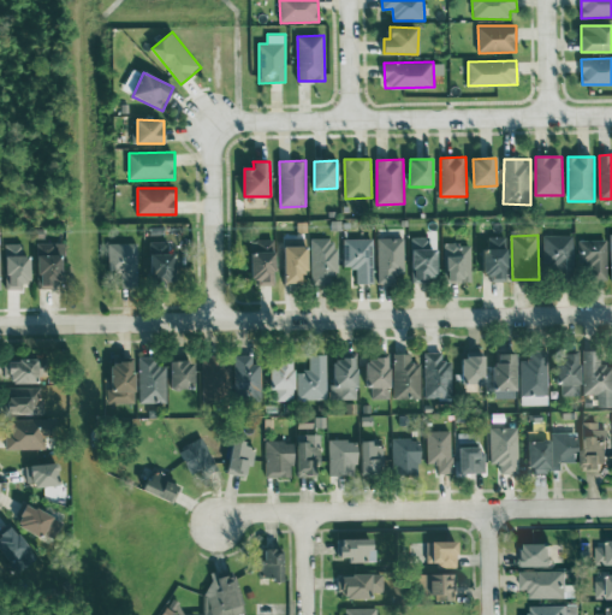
[(429,237),(414,236),(413,279),(437,279),(438,250),(429,249),(429,237)]
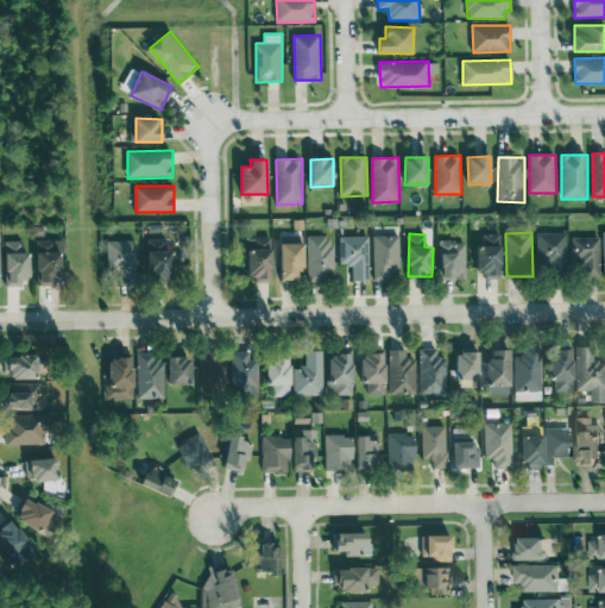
[(502,233),(484,233),(484,246),(478,246),(478,276),(502,275),(502,233)]
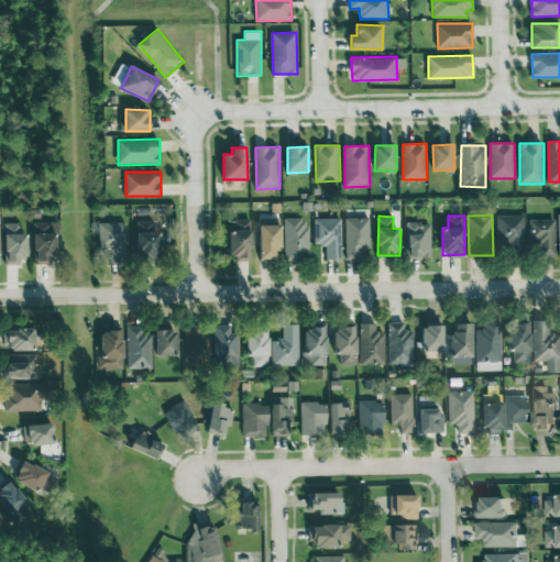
[(526,216),(498,216),(498,251),(526,251),(526,216)]
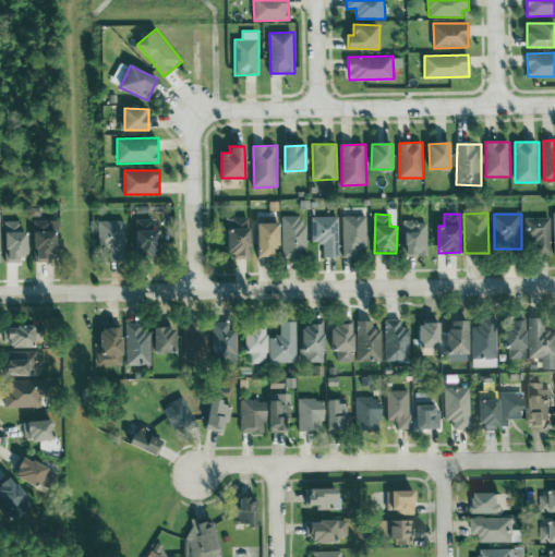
[(284,257),(306,256),(305,215),(282,216),(284,257)]
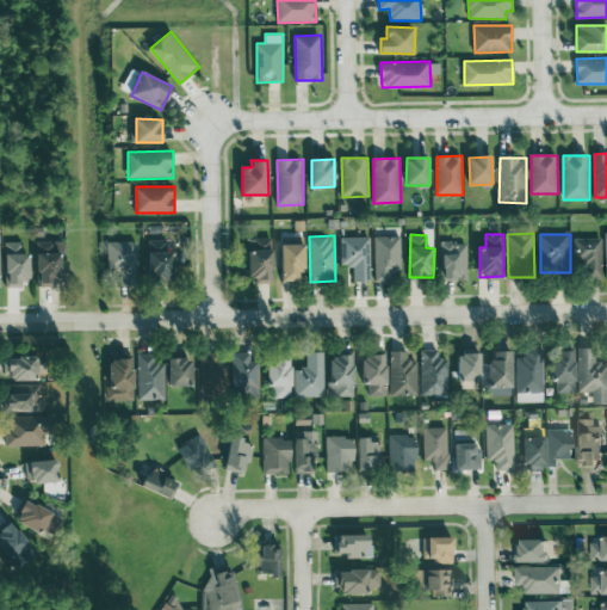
[(402,235),(375,236),(376,281),(403,281),(402,235)]
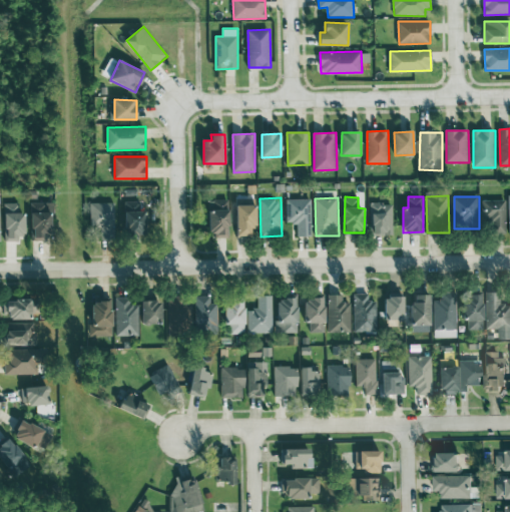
[(312,198),(287,198),(287,222),(298,222),(298,235),(312,235),(312,198)]
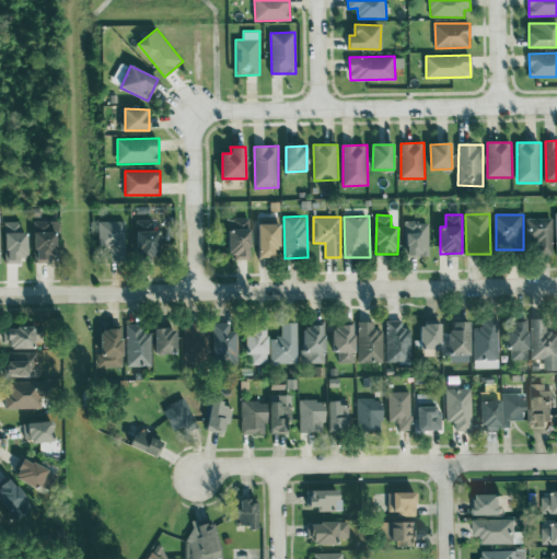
[(250,258),(251,218),(229,218),(228,258),(250,258)]
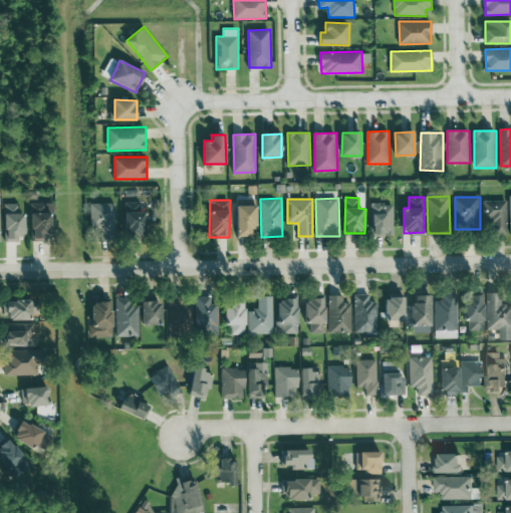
[(257,228),(257,200),(237,200),(238,238),(252,238),(252,228),(257,228)]
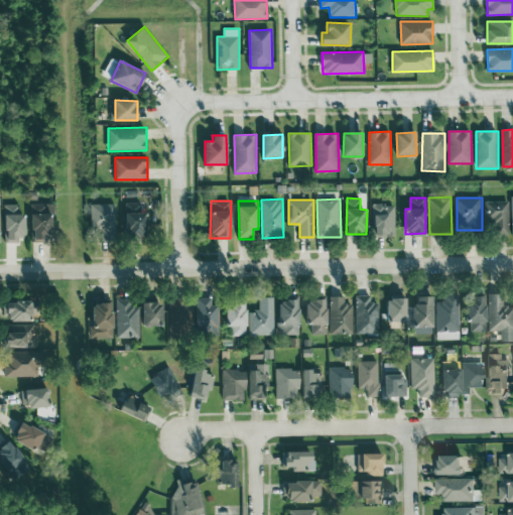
[(509,201),(486,202),(486,221),(494,221),(495,234),(510,234),(509,201)]
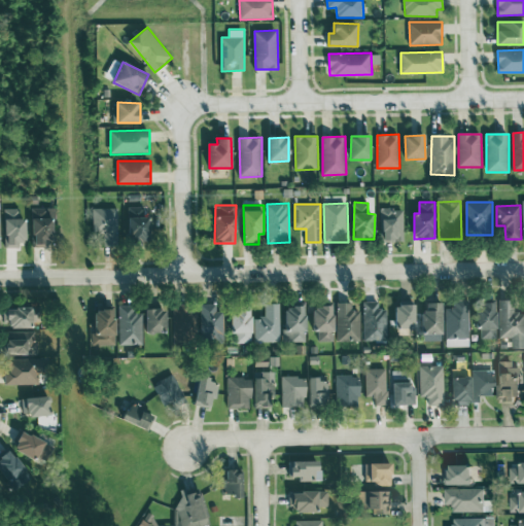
[(149,219),(143,219),(143,206),(129,207),(130,246),(149,245),(149,219)]
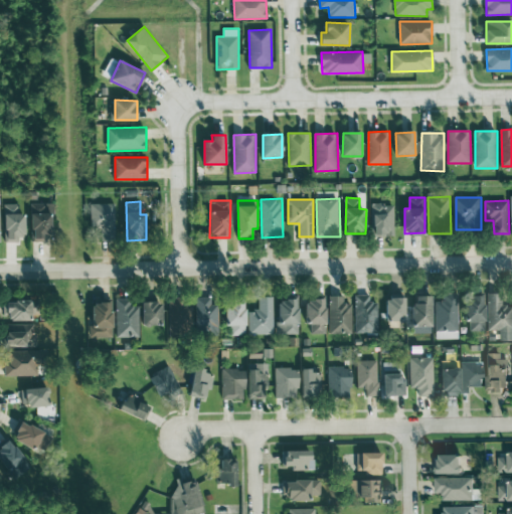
[(53,203),(32,202),(31,240),(52,240),(53,203)]
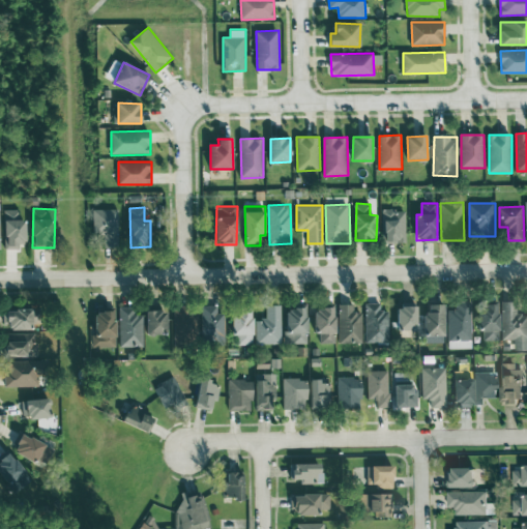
[(23,209),(5,209),(6,250),(24,248),(23,209)]
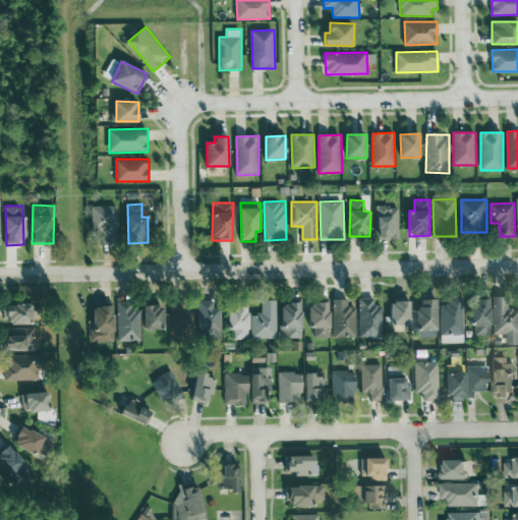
[(117,206),(92,206),(92,231),(104,231),(104,243),(117,243),(117,206)]
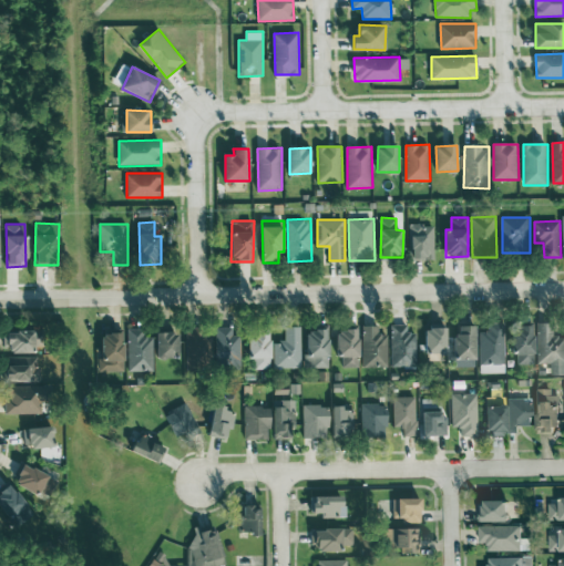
[(411,259),(436,259),(436,225),(411,225),(411,259)]
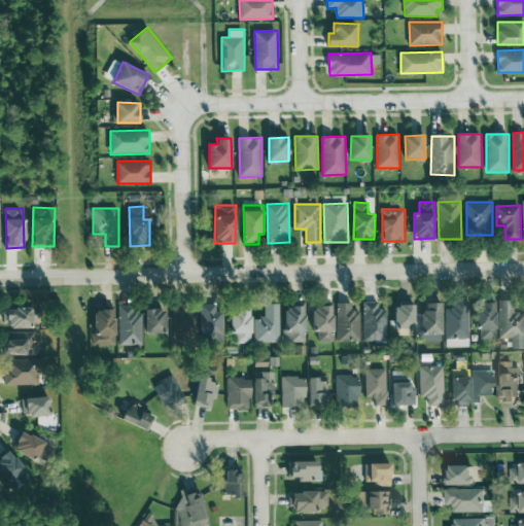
[(447,308),(447,347),(470,346),(469,300),(455,301),(455,308),(447,308)]
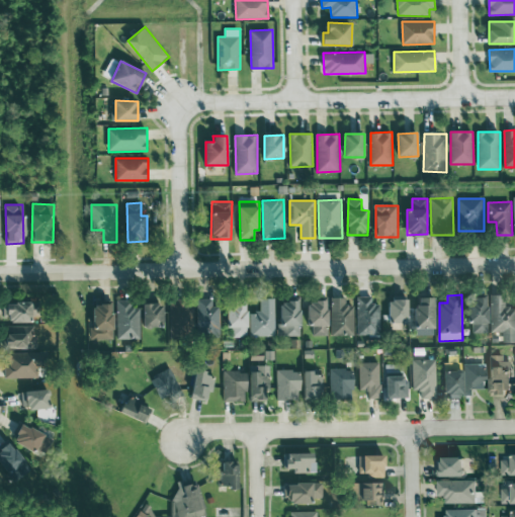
[(514,307),(506,307),(506,294),(491,295),(492,332),(504,332),(504,342),(514,342),(514,307)]
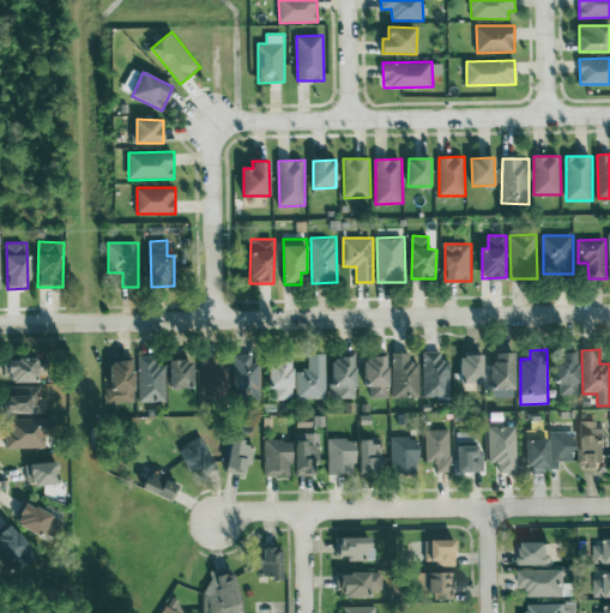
[(426,397),(452,396),(451,360),(442,360),(442,350),(424,352),(426,397)]
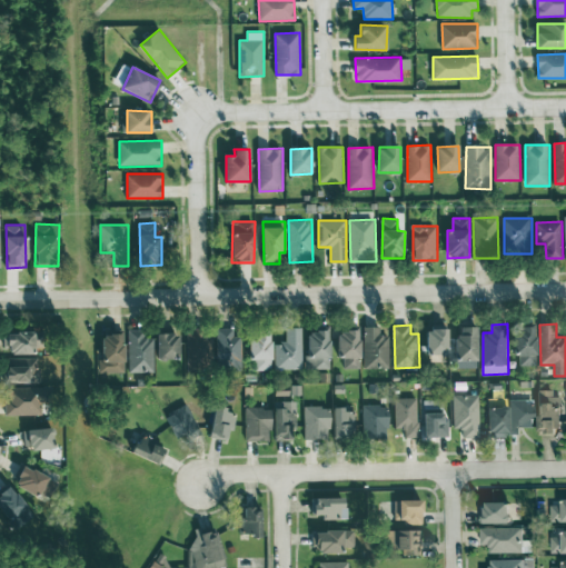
[(390,368),(390,336),(381,336),(381,327),(365,327),(365,369),(390,368)]
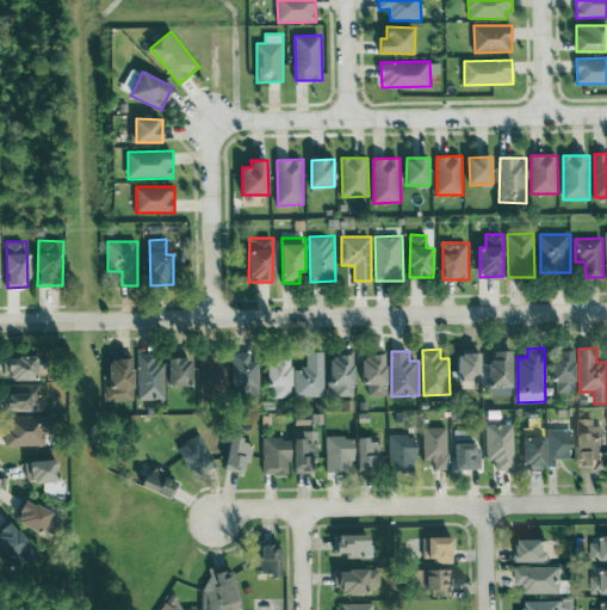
[(513,351),(495,352),(495,362),(489,362),(490,388),(514,388),(513,351)]
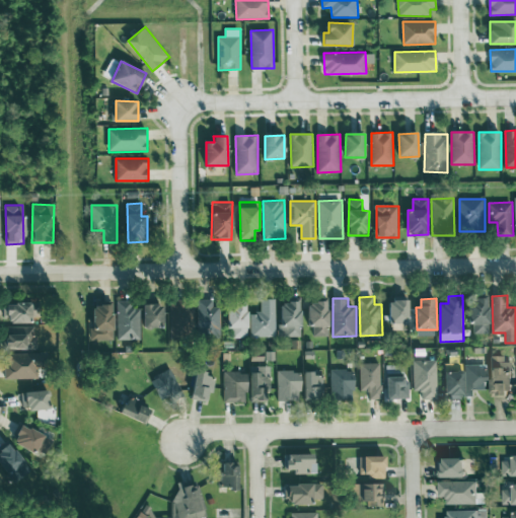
[(474,334),(490,334),(489,298),(468,299),(469,323),(474,323),(474,334)]
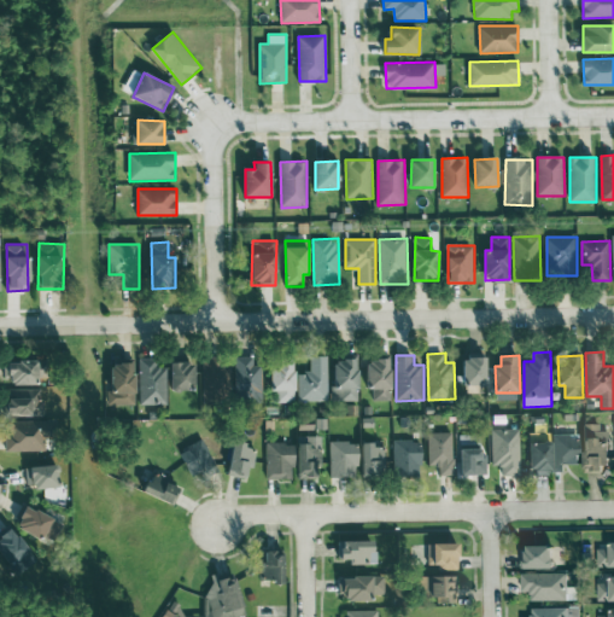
[(237,402),(263,402),(262,356),(235,356),(237,402)]
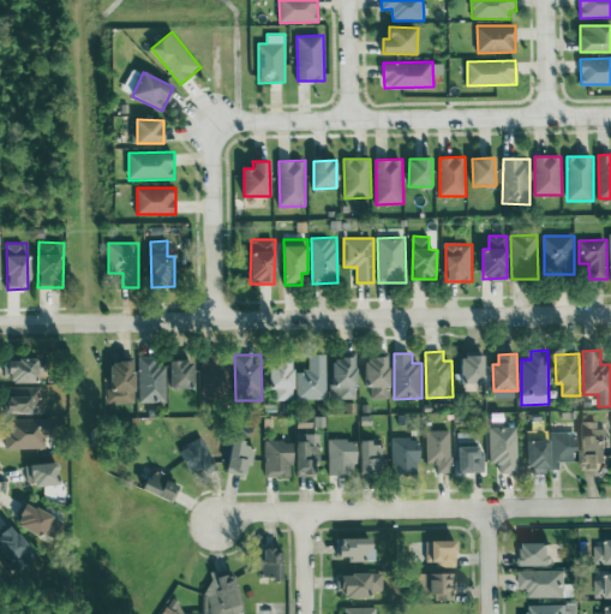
[(327,355),(310,355),(310,370),(298,370),(298,399),(328,399),(327,355)]
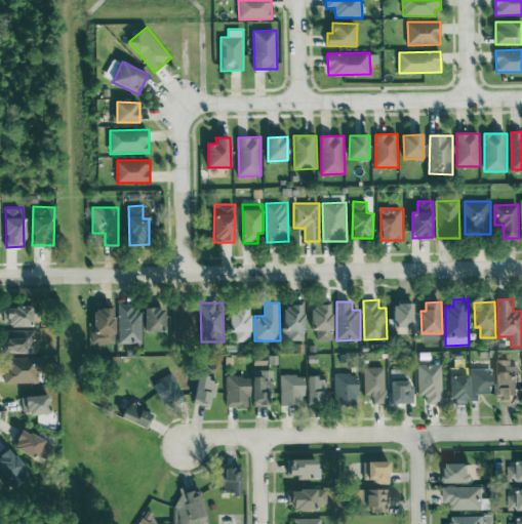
[(144,344),(144,312),(134,312),(134,304),(119,305),(120,344),(144,344)]
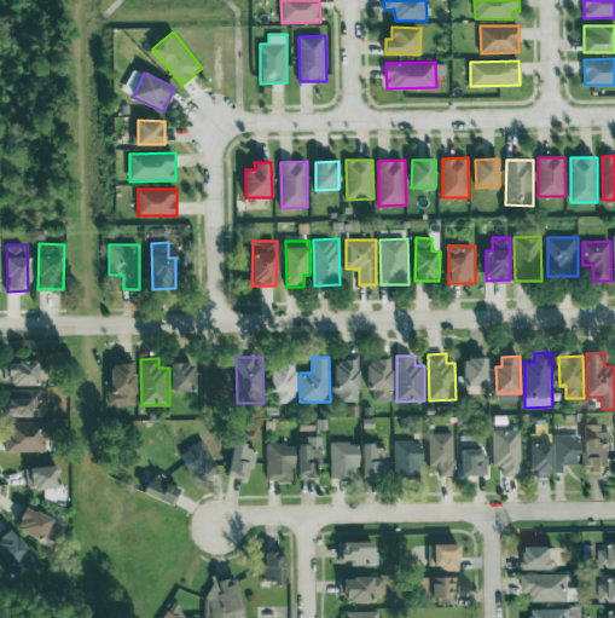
[(335,402),(361,400),(360,358),(334,358),(335,402)]
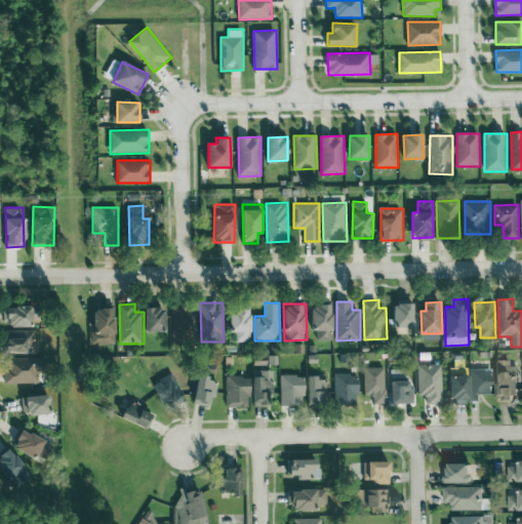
[(414,304),(394,305),(395,327),(414,327),(414,304)]
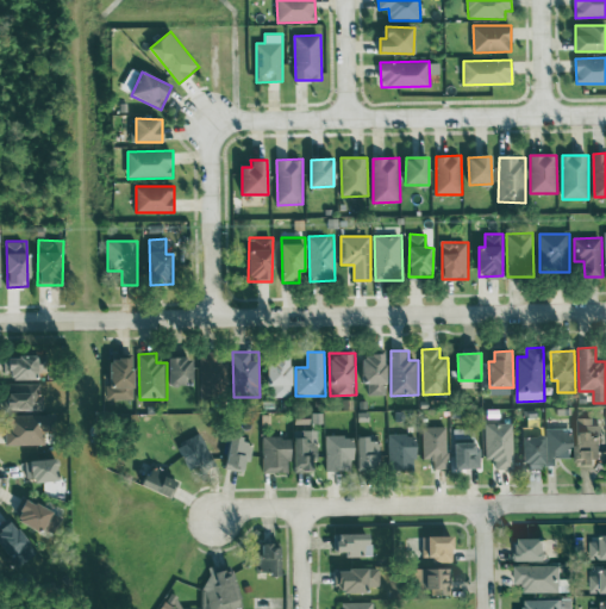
[(201,354),(201,395),(229,396),(230,355),(201,354)]
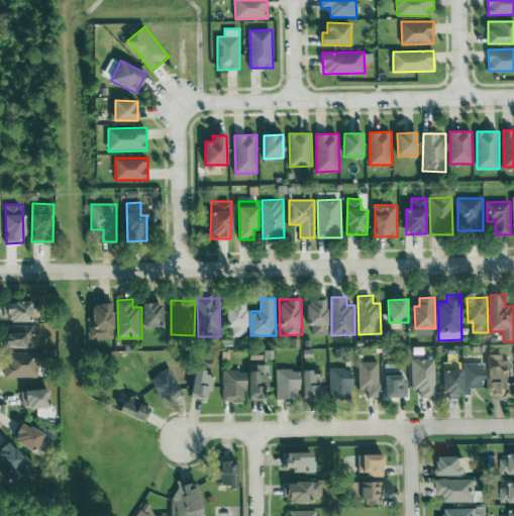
[(328,334),(328,300),(308,301),(308,326),(313,326),(313,335),(328,334)]
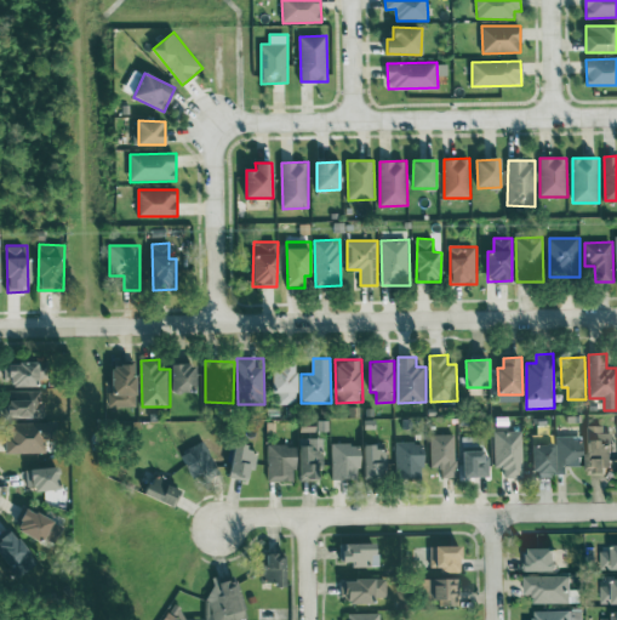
[(272,363),(273,393),(279,393),(280,403),(298,403),(297,362),(272,363)]
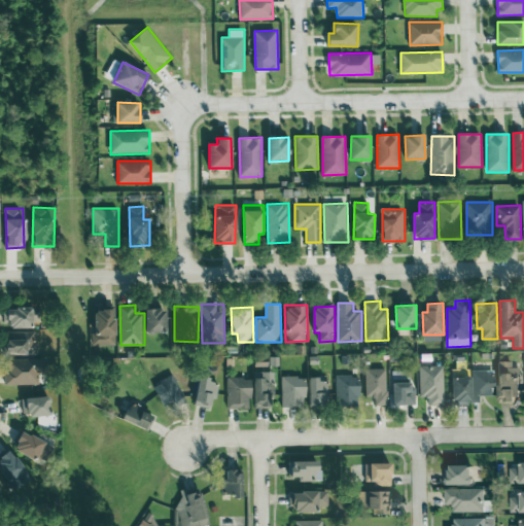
[(4,309),(4,320),(9,320),(9,328),(33,328),(32,308),(4,309)]
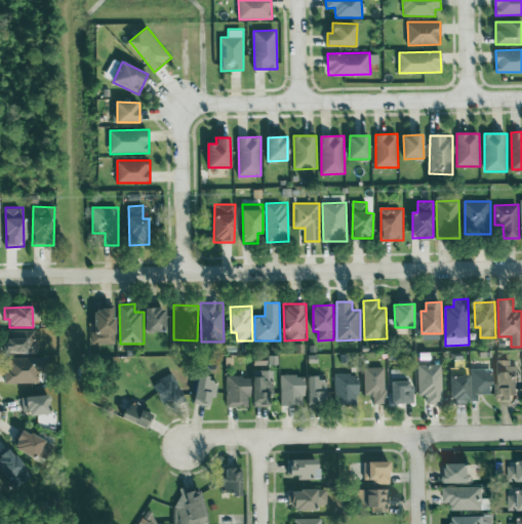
[(146,309),(147,332),(166,332),(165,308),(146,309)]
